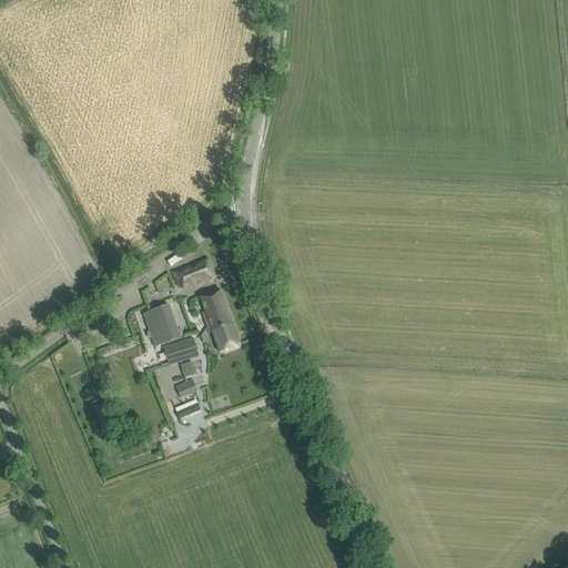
[(172,272),(176,283),(178,285),(188,282),(190,288),(205,283),(216,279),(208,259),(172,272)]
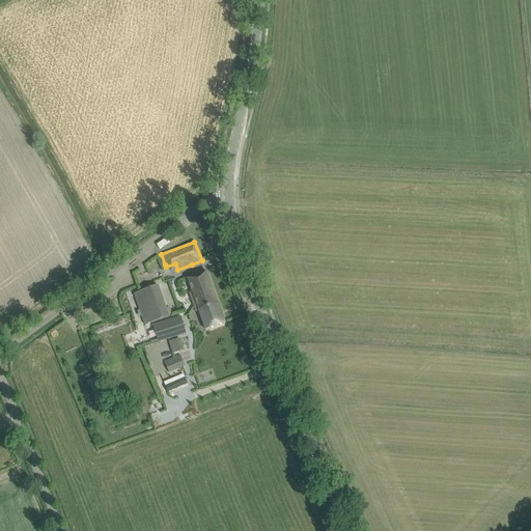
[(206,272),(197,275),(188,278),(205,330),(225,323),(206,272)]
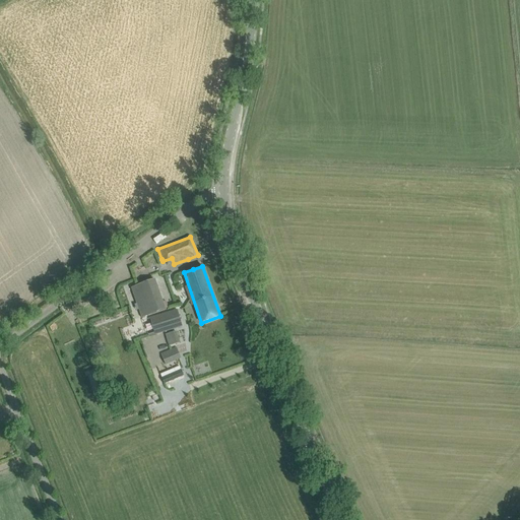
[(155,279),(131,287),(142,318),(167,309),(155,279)]
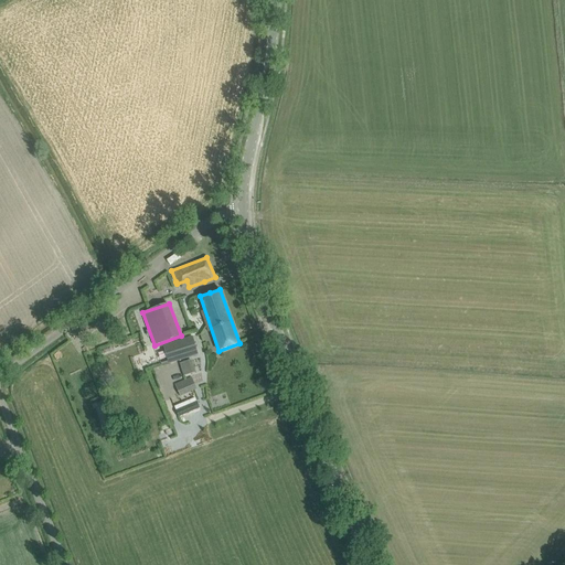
[(163,344),(163,345),(169,363),(170,363),(180,360),(198,354),(192,337),(174,342),(163,344)]
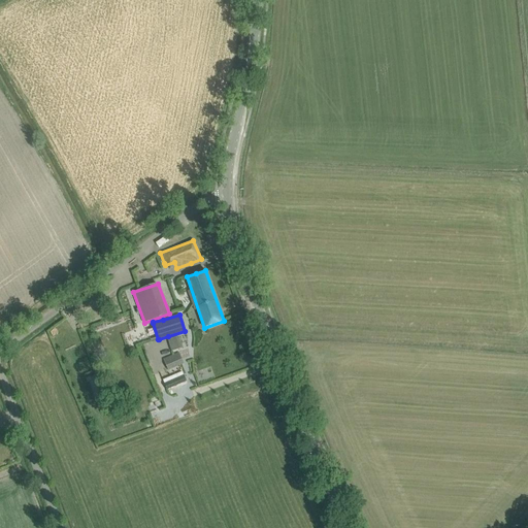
[(178,336),(168,340),(171,352),(183,348),(178,336)]
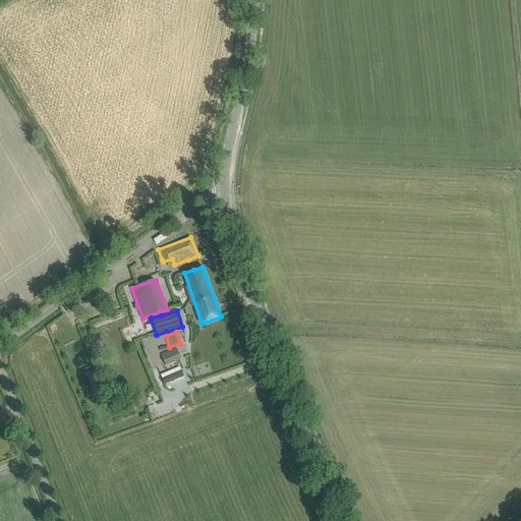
[(181,359),(177,348),(161,355),(166,366),(181,359)]
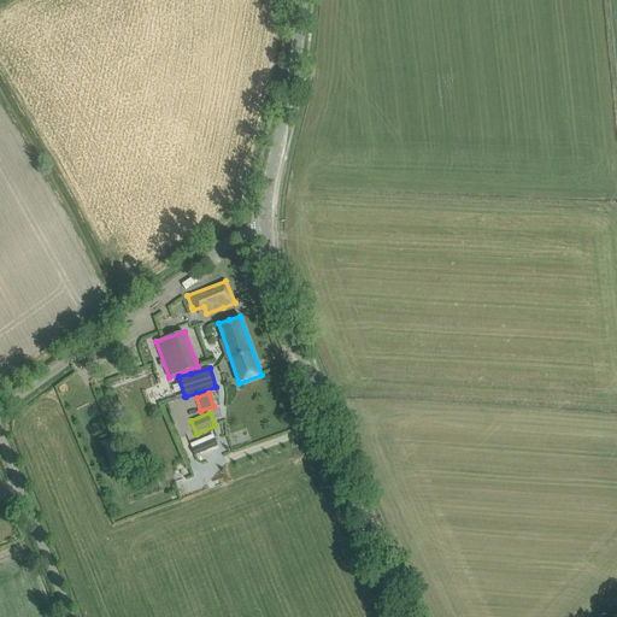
[(200,446),(193,448),(195,457),(218,446),(215,438),(213,435),(199,441),(200,446)]
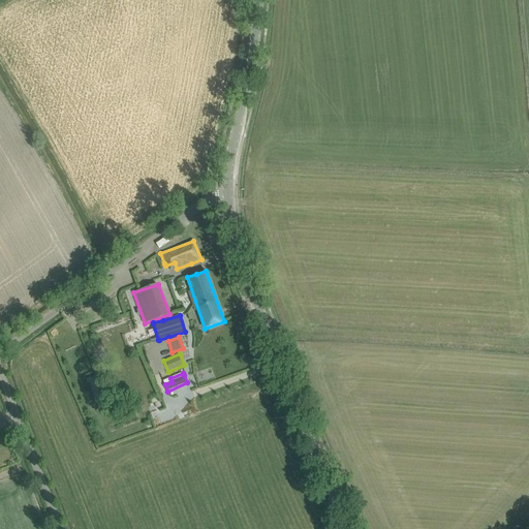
All buildings are outlined.
